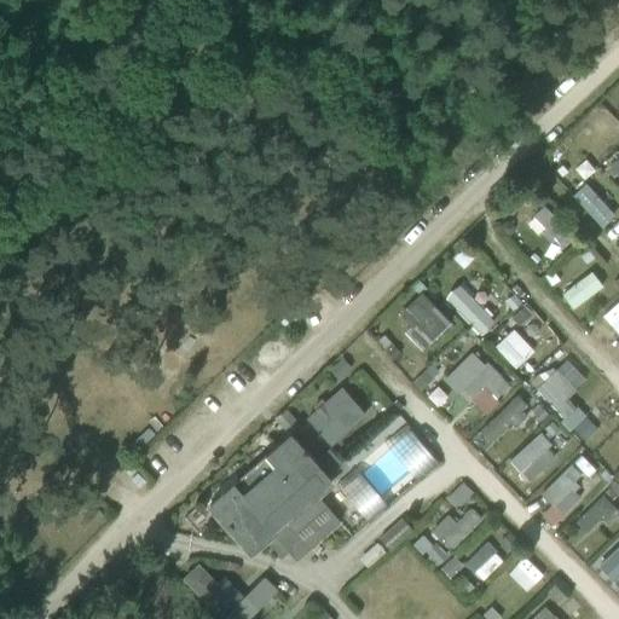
[(618,85),(605,98),(618,114),(618,85)]
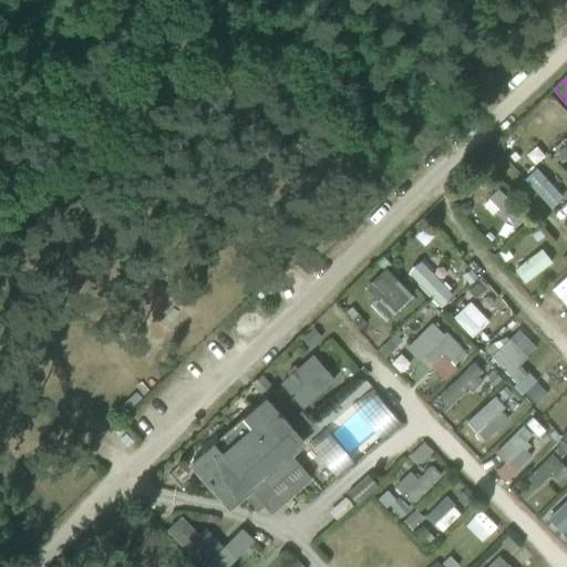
[(558,153),(554,156),(560,164),(565,161),(566,162),(566,160),(566,143),(557,152),(558,153)]
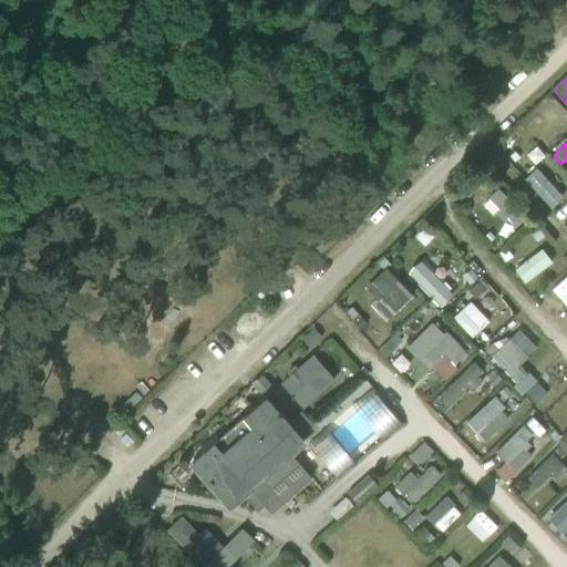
[(515,153),(509,156),(515,162),(519,158),(515,153)]
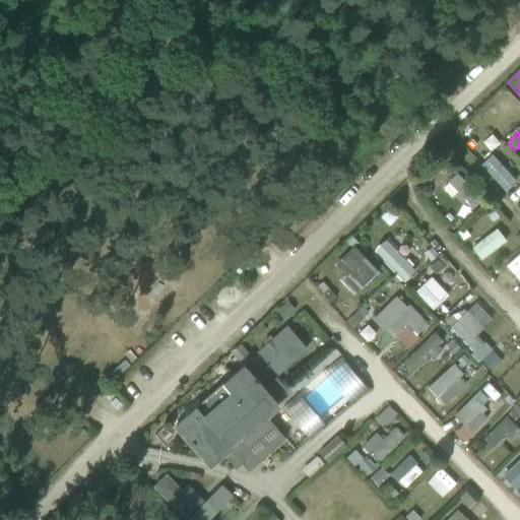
[(506,191),(514,183),(493,159),(483,168),(506,191)]
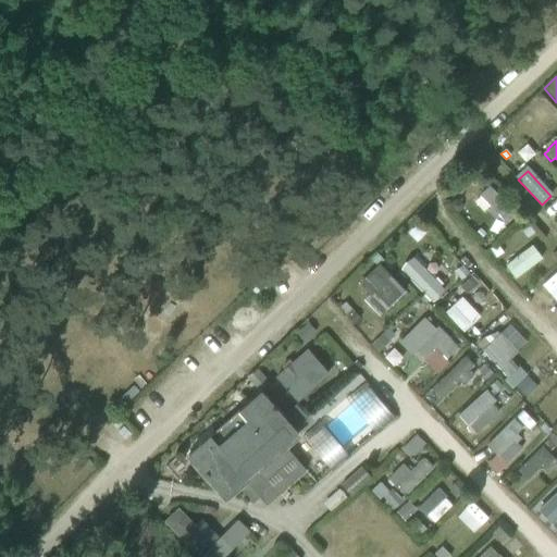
[(490,184),(480,195),(500,217),(506,222),(516,212),(490,184)]
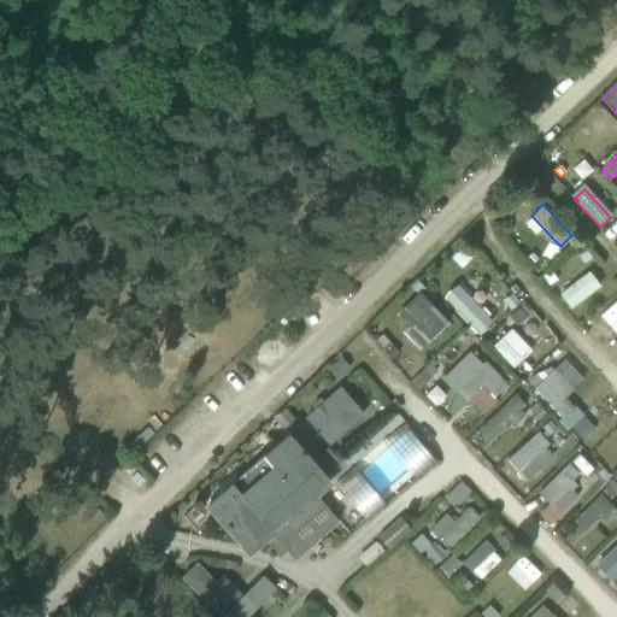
[(499,227),(499,231),(503,235),(509,235),(512,231),(512,227),(509,223),(503,223),(499,227)]
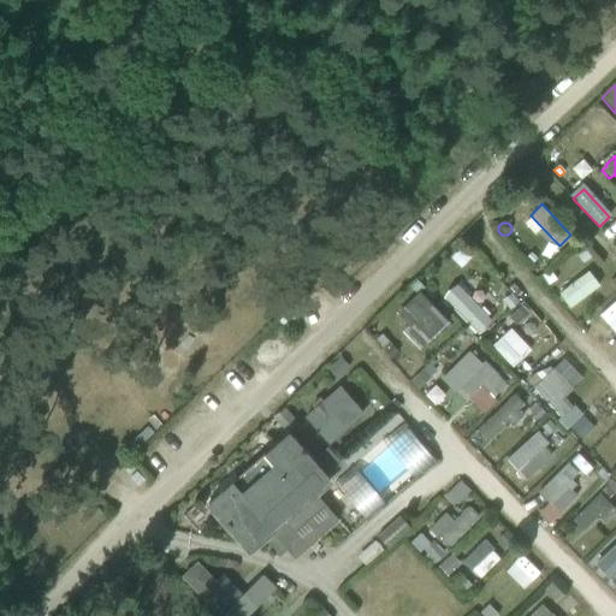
[(584,264),(592,258),(585,248),(576,255),(584,264)]
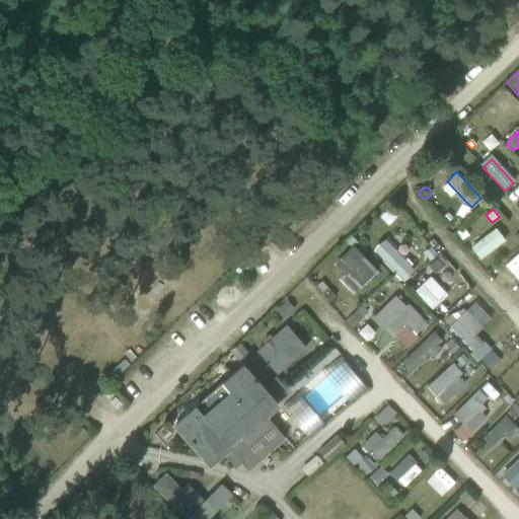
[(447,213),(444,217),(449,222),(452,219),(447,213)]
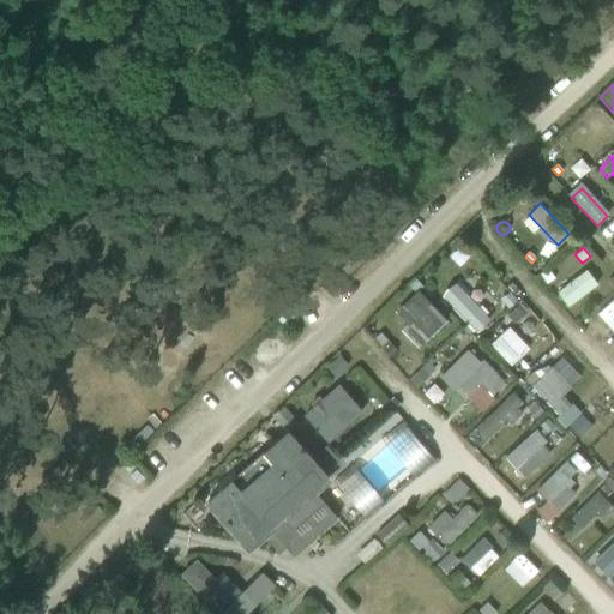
[(588,268),(557,294),(569,309),(601,282),(588,268)]
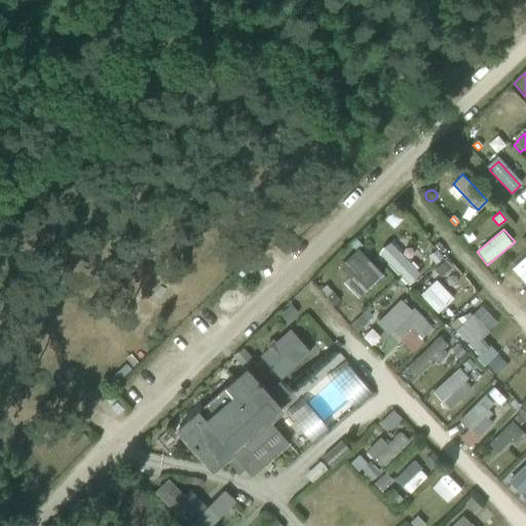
[(468,245),(476,239),(471,231),(462,236),(468,245)]
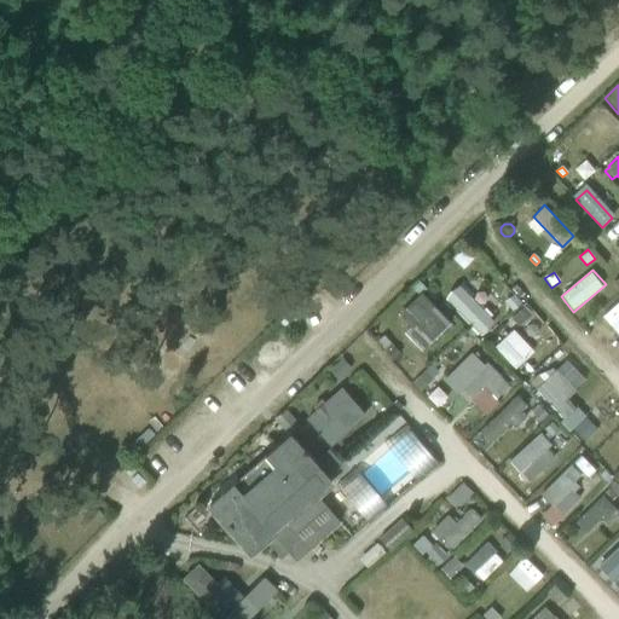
[(490,329),(495,322),(460,285),(452,290),(446,299),(481,334),(490,329)]
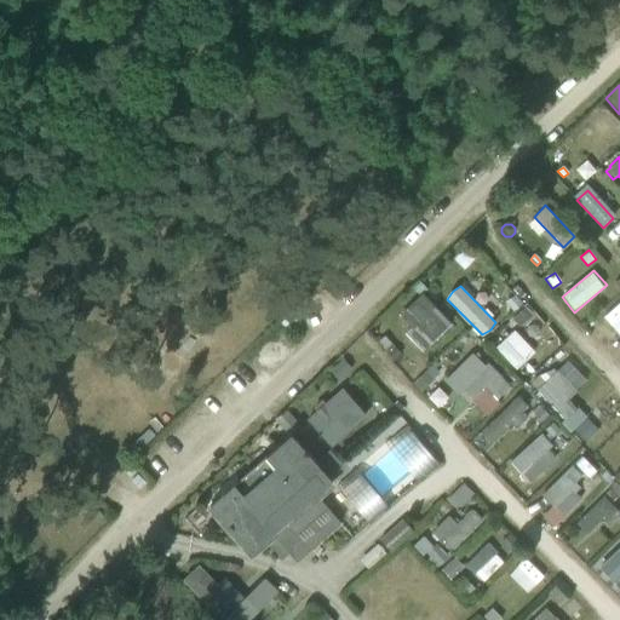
[(412,305),(401,316),(411,327),(414,323),(434,342),(434,343),(452,325),(422,294),(412,305)]
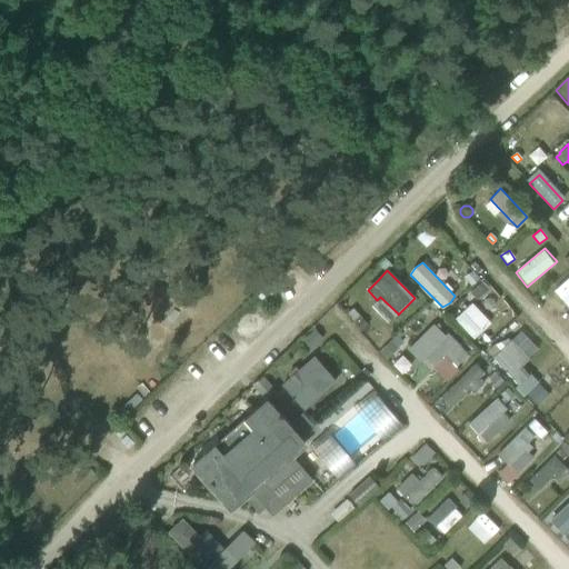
[(472,271),(465,278),(471,286),(479,279),(472,271)]
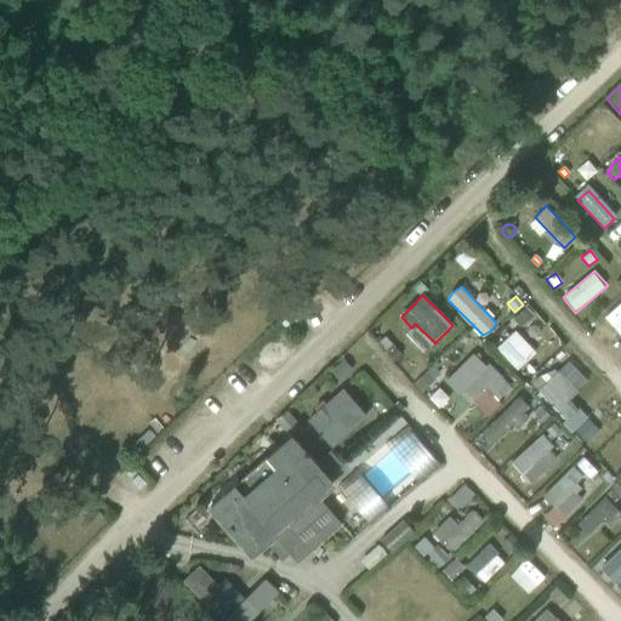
[(620,302),(598,326),(616,343),(620,339),(620,302)]
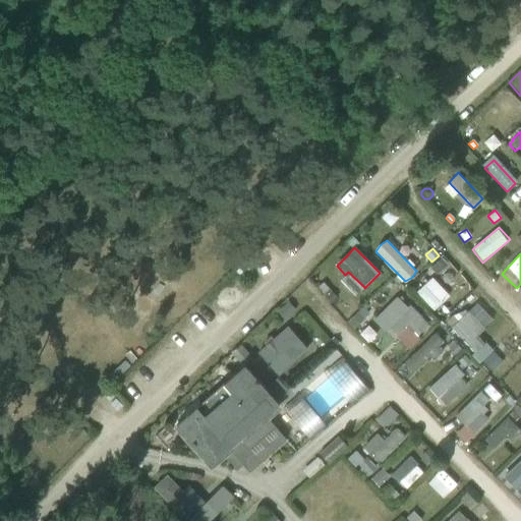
[(442,258),(431,268),(438,274),(448,265),(442,258)]
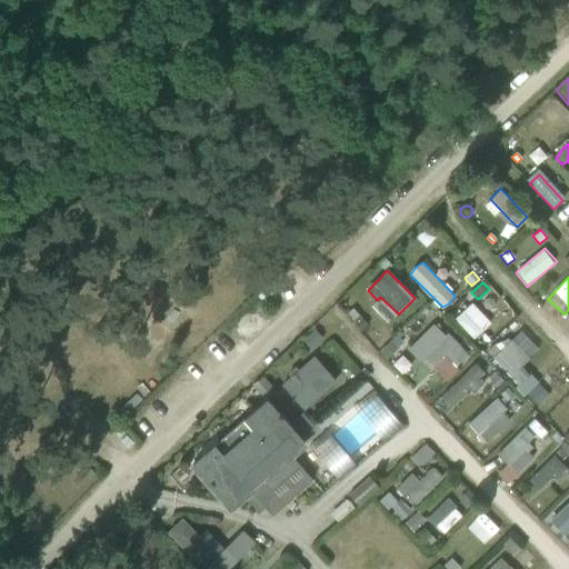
[(481,333),(461,312),(455,319),(475,340),(481,333)]
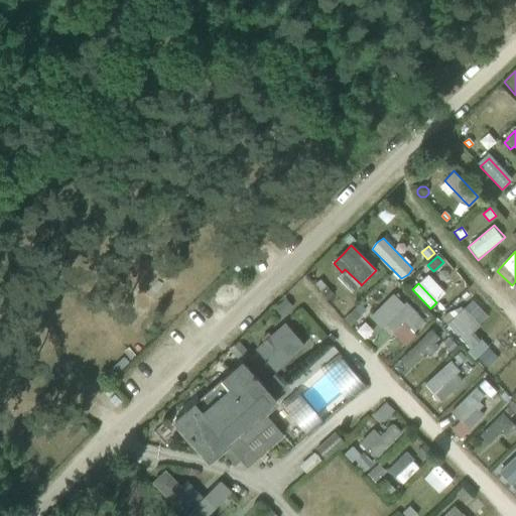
[(326,286),(319,290),(328,300),(334,295),(326,286)]
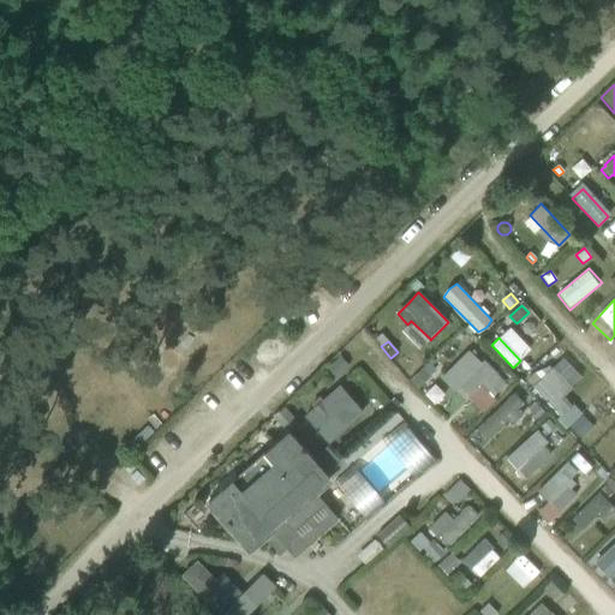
[(485,360),(482,364),(469,351),(441,377),(454,390),(459,387),(470,398),(481,386),(493,398),(507,383),(485,360)]
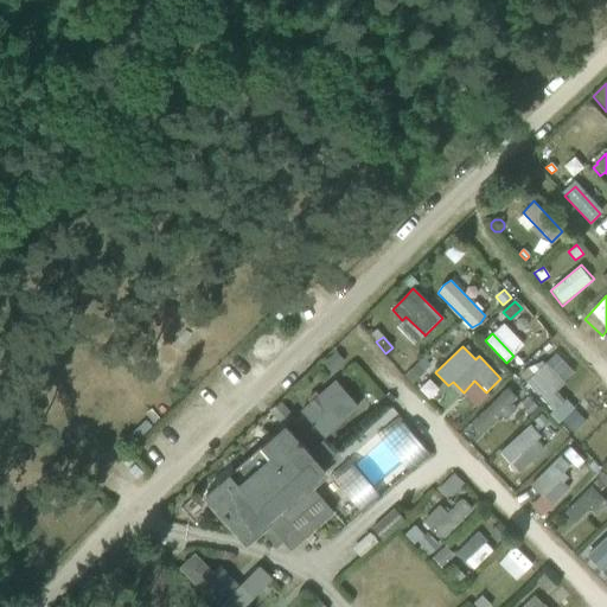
[(544,364),(526,382),(554,410),(550,414),(560,423),(574,409),(557,391),(564,384),(544,364)]
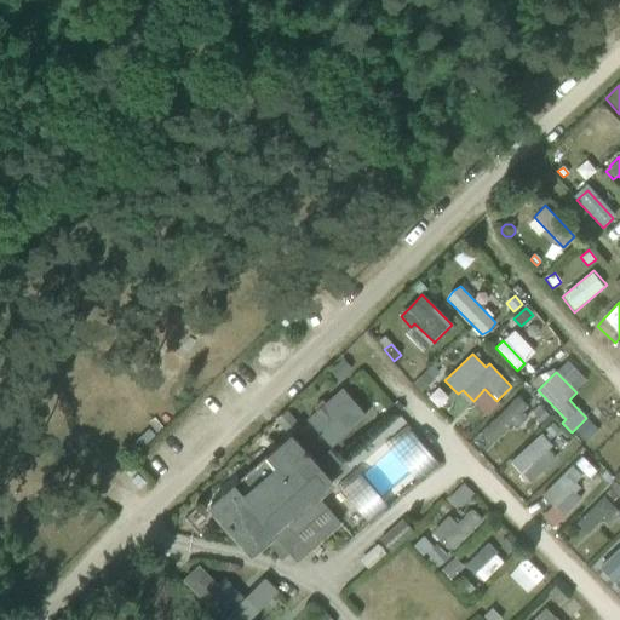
[(425,373),(413,384),(422,392),(434,382),(425,373)]
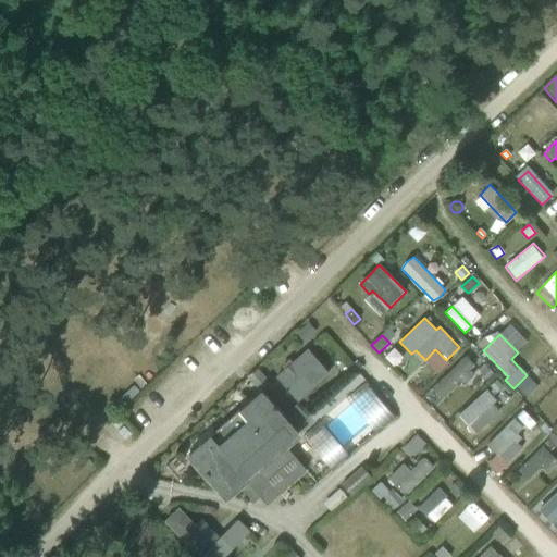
[(307,348),(275,376),(298,403),(330,374),(307,348)]
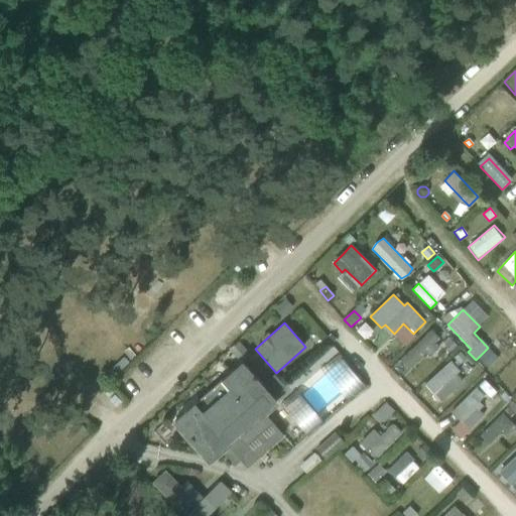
[(426,353),(430,357),(440,347),(436,343),(440,339),(431,330),(401,360),(410,369),(426,353)]
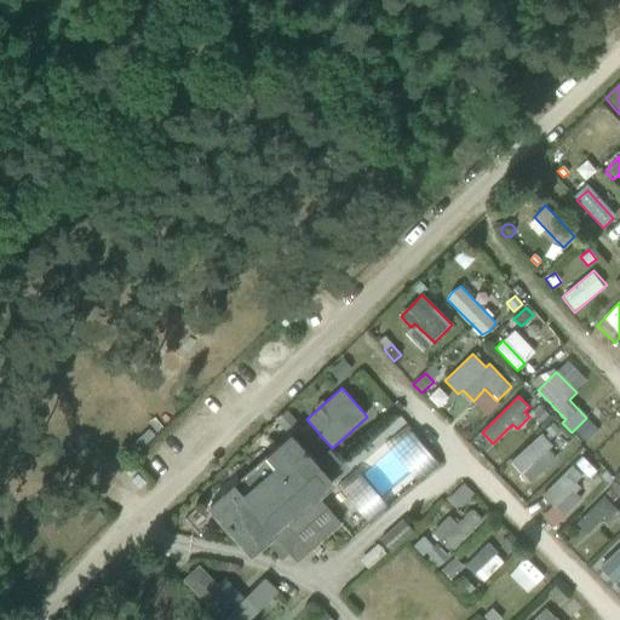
[(541,423),(549,415),(539,406),(532,412),(541,423)]
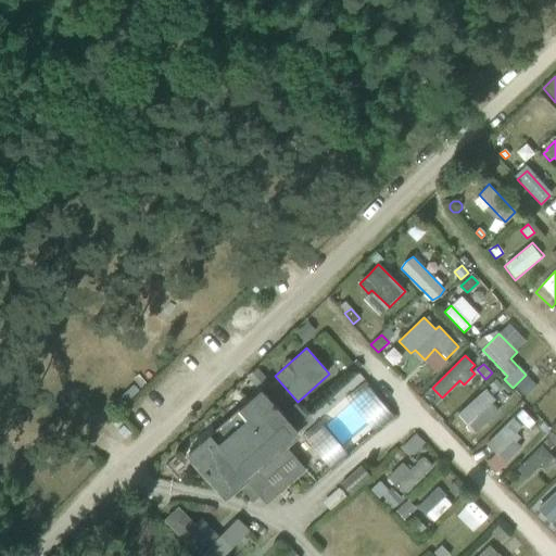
[(260,392),(262,390),(265,393),(273,387),(257,369),(248,378),(260,392)]
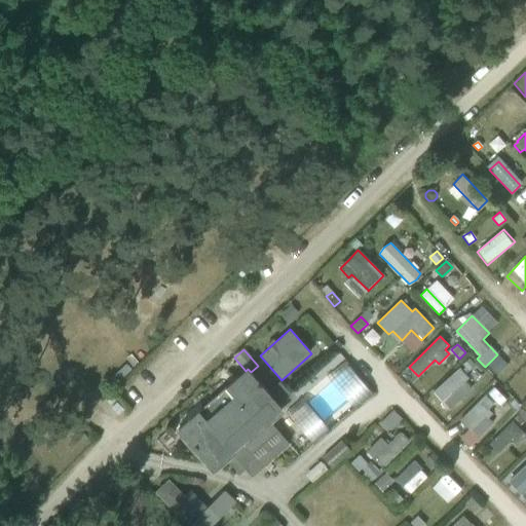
[(465,375),(475,366),(468,359),(462,365),(465,368),(462,371),(465,375)]
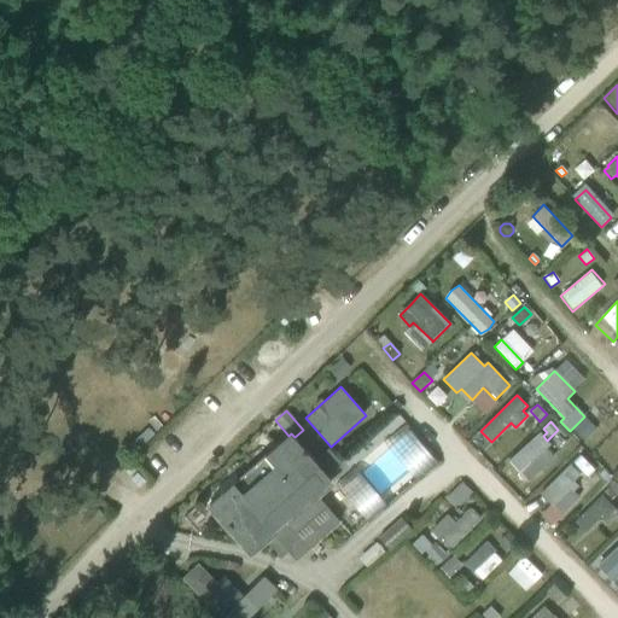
[(336,485),(368,523),(438,462),(406,425),(336,485)]
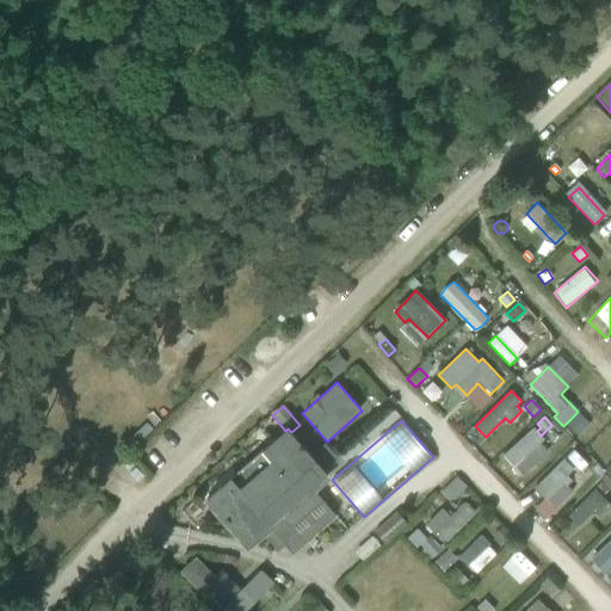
[(591,449),(596,455),(599,451),(609,461),(610,457),(610,425),(606,420),(597,430),(590,421),(580,431),(594,446),(591,449)]
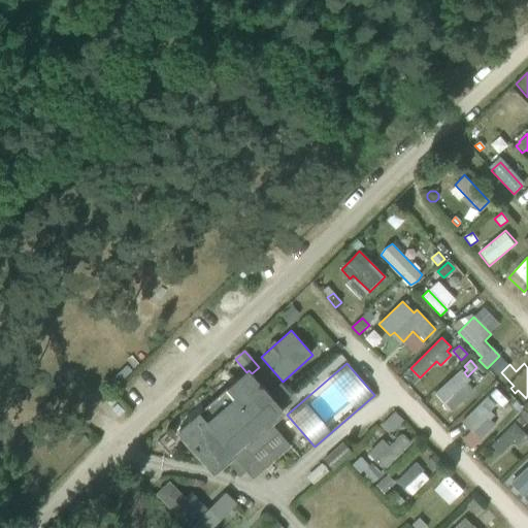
[(246,372),(215,400),(269,462),(289,444),(271,425),(269,423),(284,410),(281,407),(292,397),(281,384),(269,394),(252,373),(249,370),(246,372)]
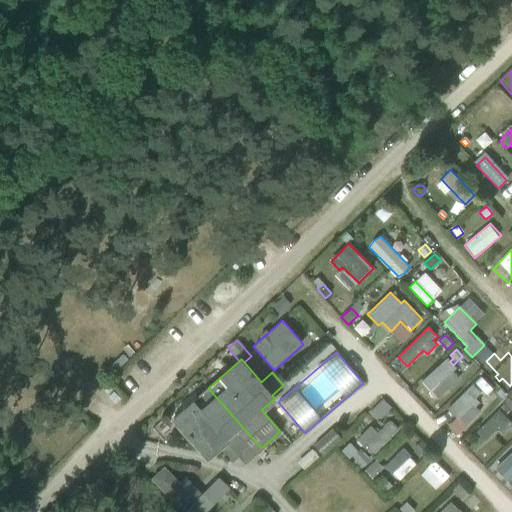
[(452,372),(456,368),(448,359),(422,382),(438,399),(459,380),(452,372)]
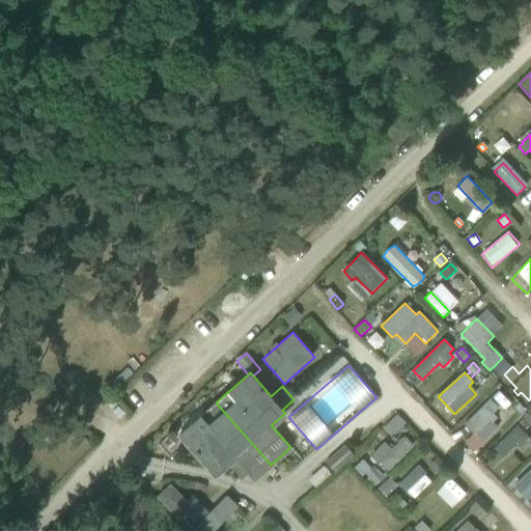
[(464,424),(482,444),(498,427),(493,422),(497,417),(494,414),(499,409),(490,399),(464,424)]
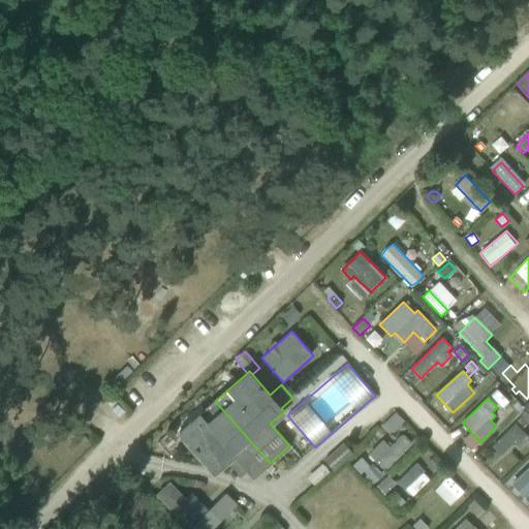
[(180,431),(215,471),(240,447),(263,471),(270,464),(270,463),(214,401),(180,431)]
